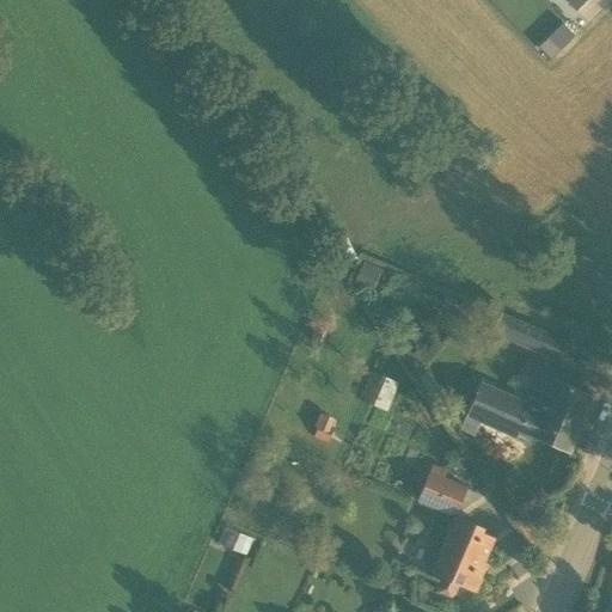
[(591,0),(562,0),(576,13),(591,0)]
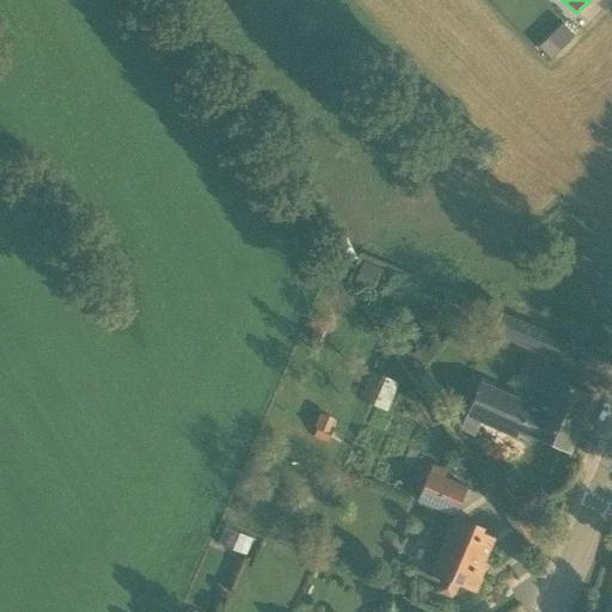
[(540,46),(554,57),(575,32),(563,22),(540,46)]
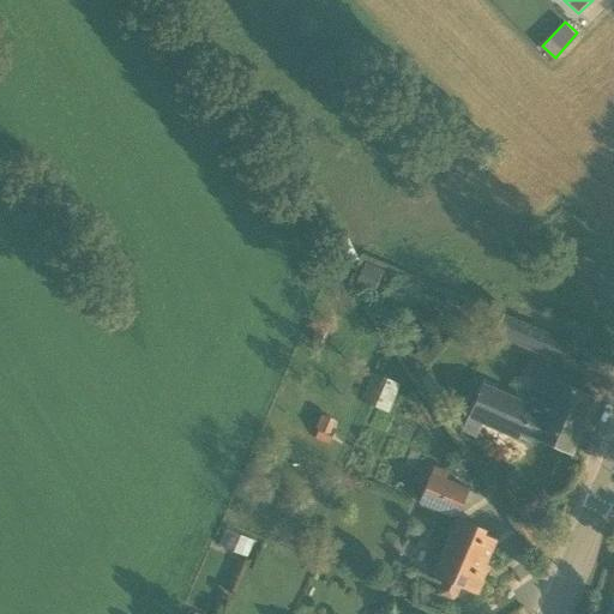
[(363,263),(353,287),(372,296),(383,271),(363,263)]
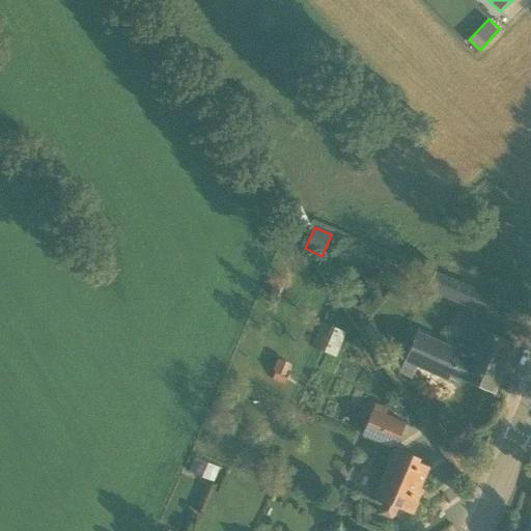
[(432,270),(424,290),(485,316),(494,297),(432,270)]
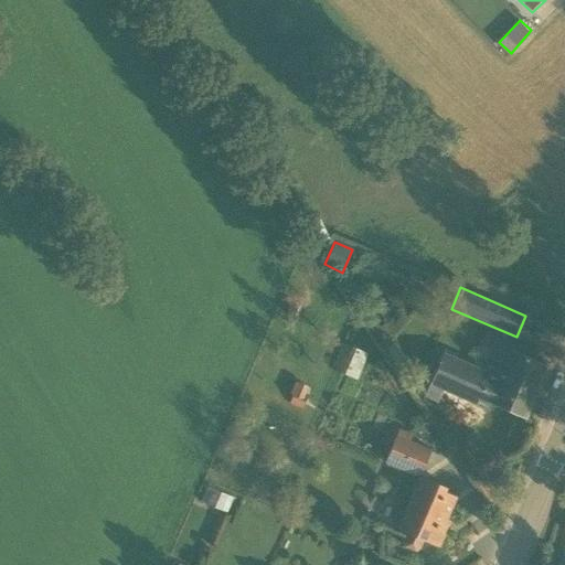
[(437,364),(423,397),(436,403),(441,393),(486,411),(488,404),(523,419),(546,366),(493,343),(482,370),(441,352),(441,355),(427,349),(423,359),(437,364)]
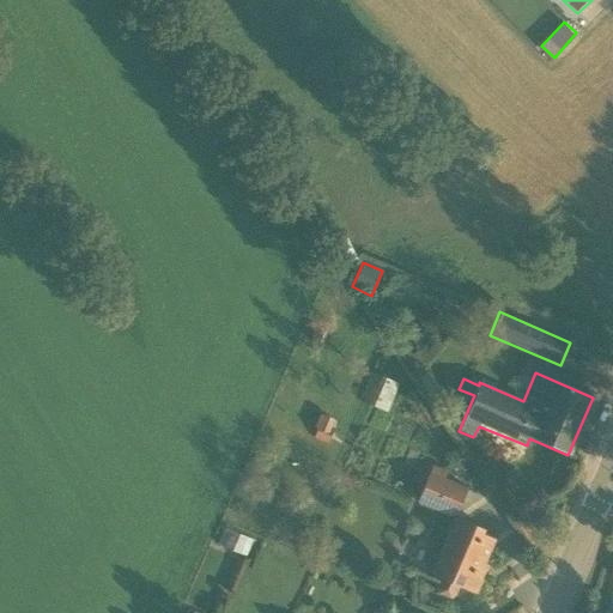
[(370,374),(358,401),(386,413),(399,386),(370,374)]
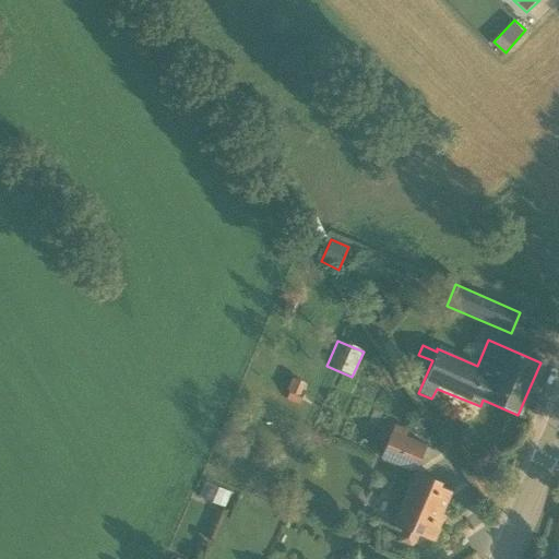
[(286,393),(284,401),(297,405),(304,383),(289,378),(284,393),(286,393)]
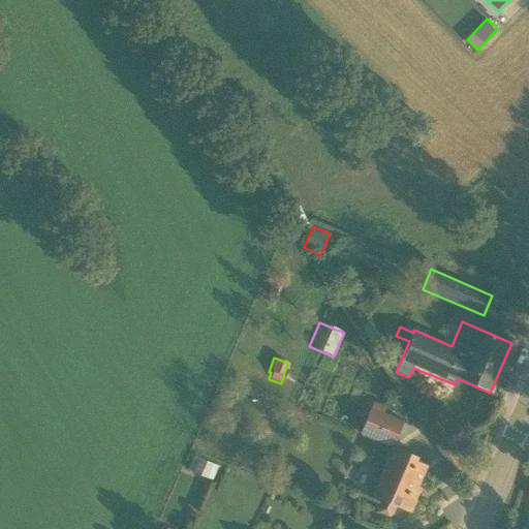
[(359,435),(391,446),(401,423),(380,413),(382,409),(371,404),(359,435)]
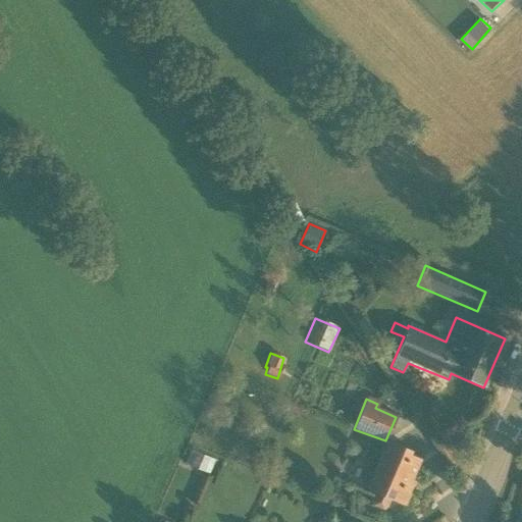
[(411,453),(385,440),(365,489),(373,493),(370,502),(371,507),(382,511),(386,509),(389,501),(404,507),(415,482),(411,481),(420,460),(409,456),(411,453)]
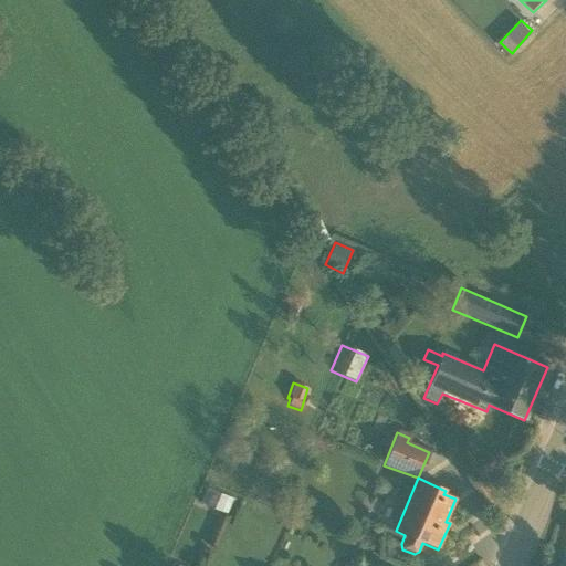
[(207,489),(200,504),(226,515),(232,500),(207,489)]
